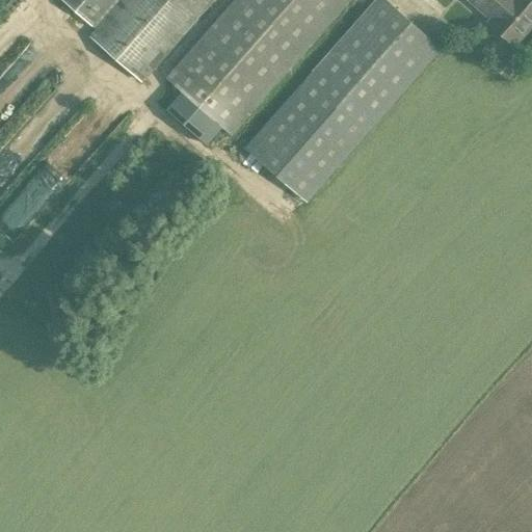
[(61,0),(94,28),(87,34),(140,81),(211,0),(61,0)]
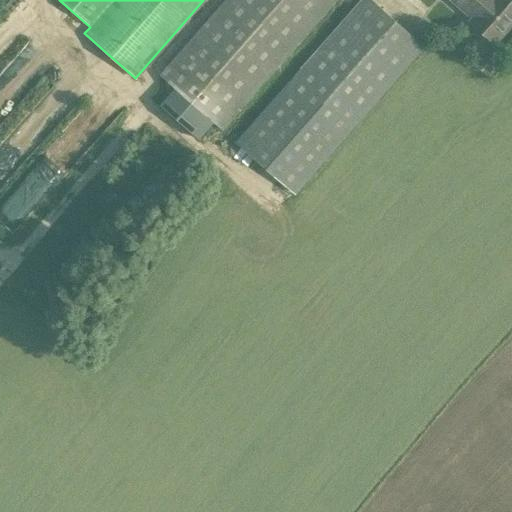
[(224,0),(159,74),(183,95),(171,109),(194,129),(204,118),(222,131),(338,0),(339,0),(348,8),(354,0),(224,0)]
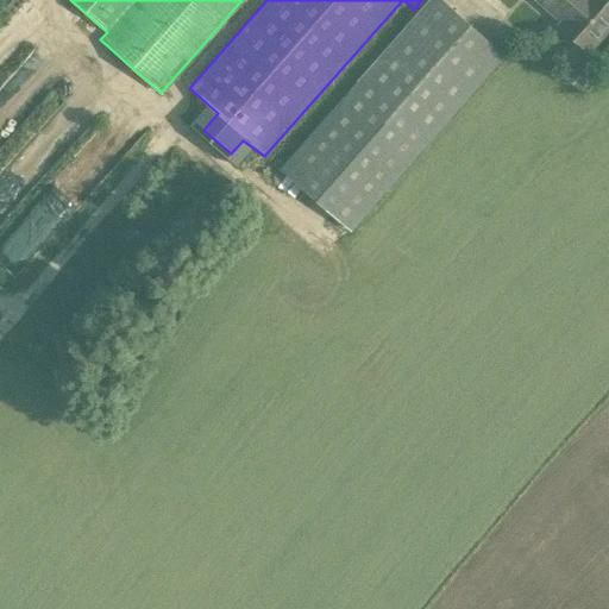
[(504,55),(439,0),(428,0),(278,169),(351,232),(504,55)]
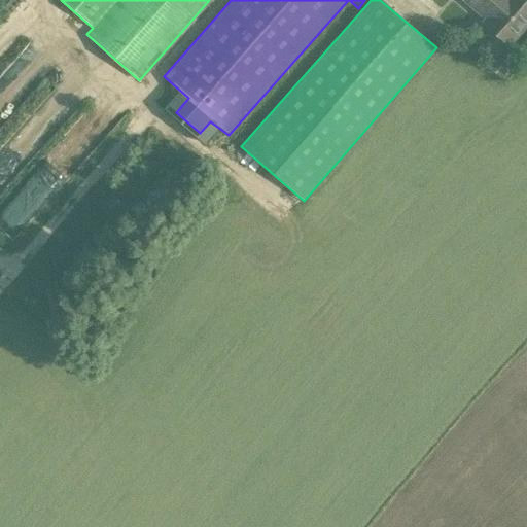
[(508,43),(526,22),(526,3),(523,0),(465,0),(486,18),(483,22),(508,43)]
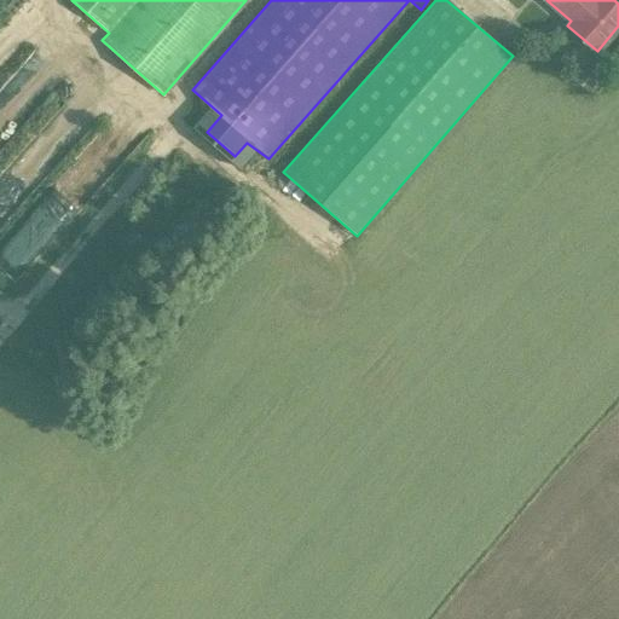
[(30,56),(0,92),(0,149),(58,79),(30,56)]
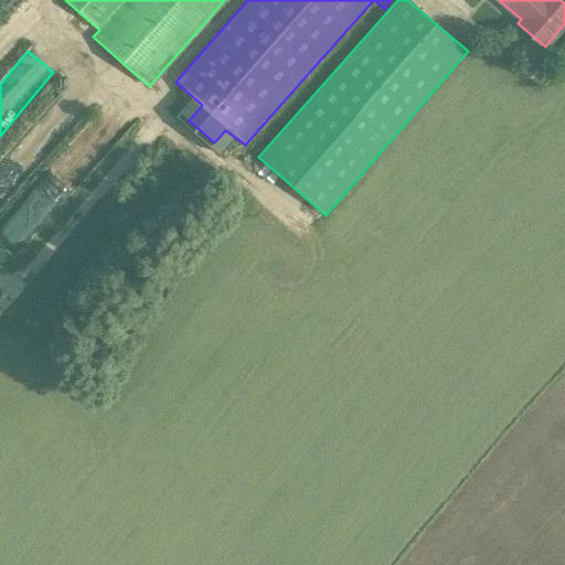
[(0,225),(0,233),(18,251),(71,194),(49,173),(0,225)]
